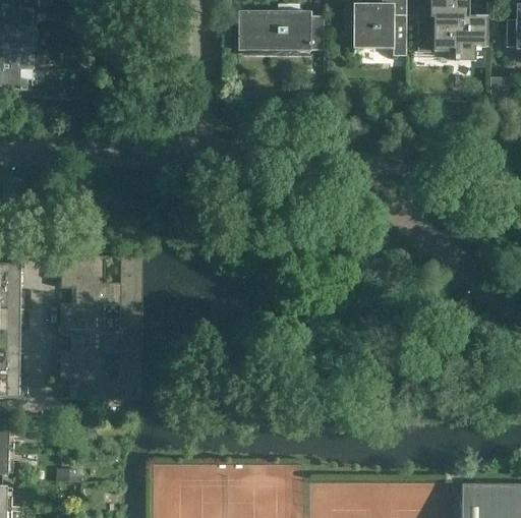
[(33,8),(32,0),(0,0),(0,8),(21,8),(33,8)]
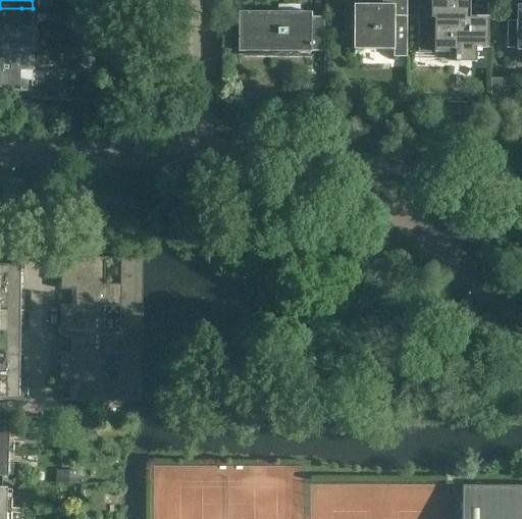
[(470,12),(470,0),(431,0),(431,16),(434,16),(434,20),(418,20),(418,22),(419,22),(419,49),(435,50),(452,50),(452,59),(471,59),(471,46),(486,47),(486,48),(488,48),(488,12),(470,12)]
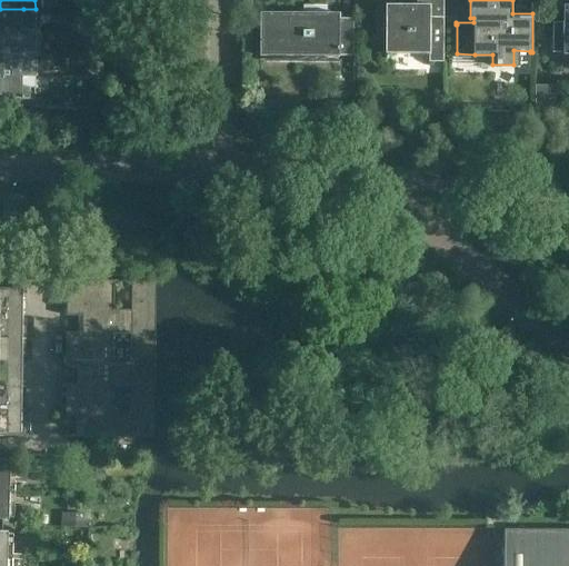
[(443,60),(443,15),(430,15),(430,3),(386,2),(386,51),(429,52),(429,60),(443,60)]
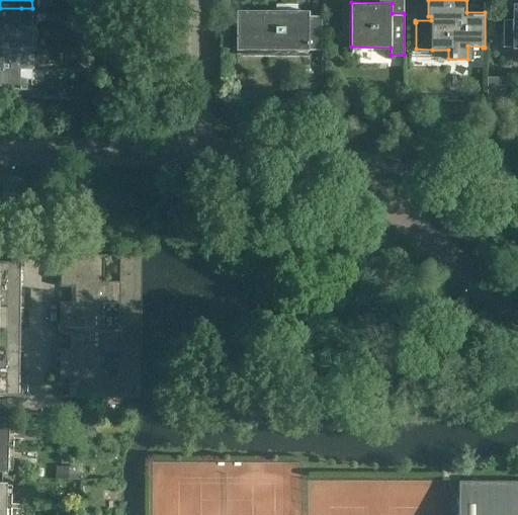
[(26,29),(25,17),(21,17),(21,8),(0,8),(0,28),(20,28),(20,38),(30,38),(30,29),(26,29)]
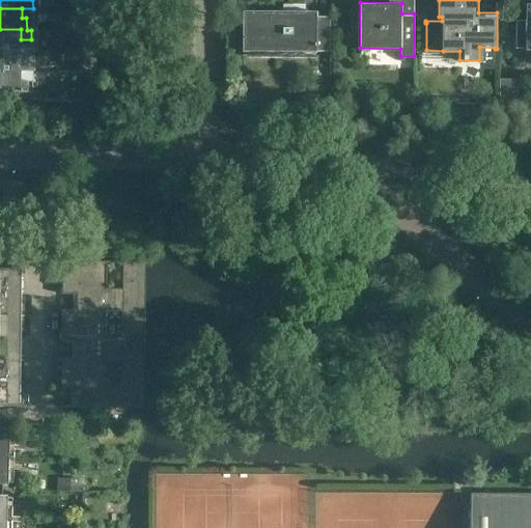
[(330,50),(330,15),(317,15),(317,10),(243,10),(243,50),(330,50)]
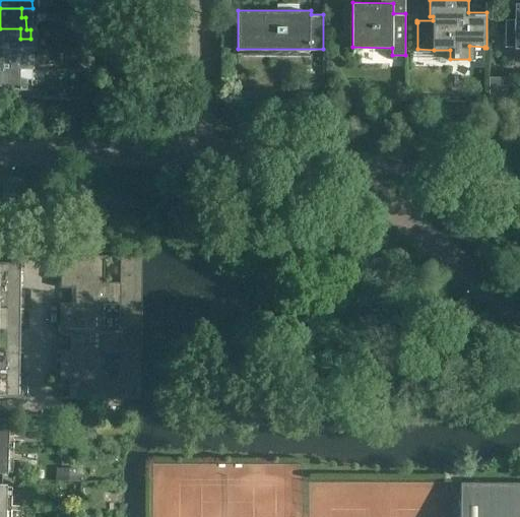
[(30,59),(30,39),(20,39),(20,28),(0,28),(0,49),(20,49),(21,59),(26,59),(30,59)]
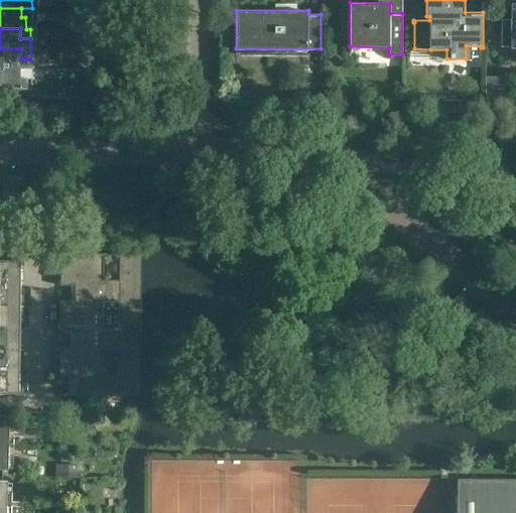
[(26,70),(26,58),(21,58),(20,48),(0,48),(0,69),(21,69),(21,79),(26,79),(31,79),(30,70),(26,70)]
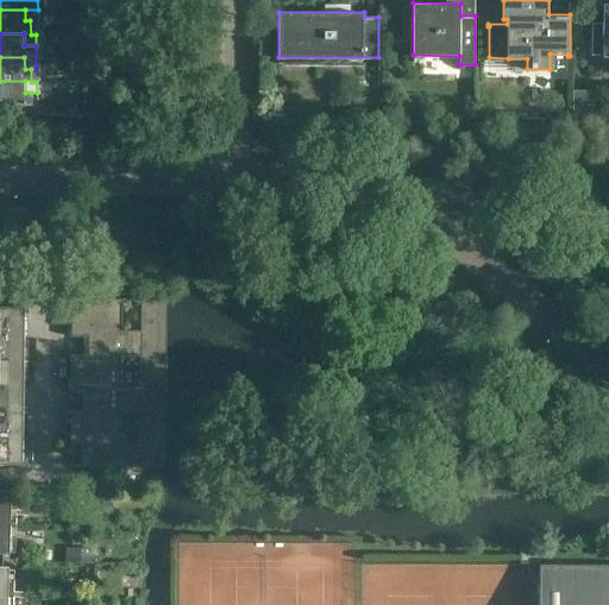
[(0,106),(31,106),(31,93),(25,93),(25,81),(0,81),(0,106)]
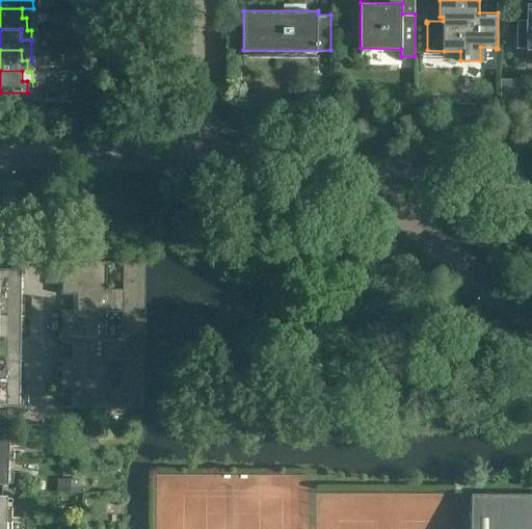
[(141,293),(141,261),(62,259),(62,292),(77,293),(141,293)]
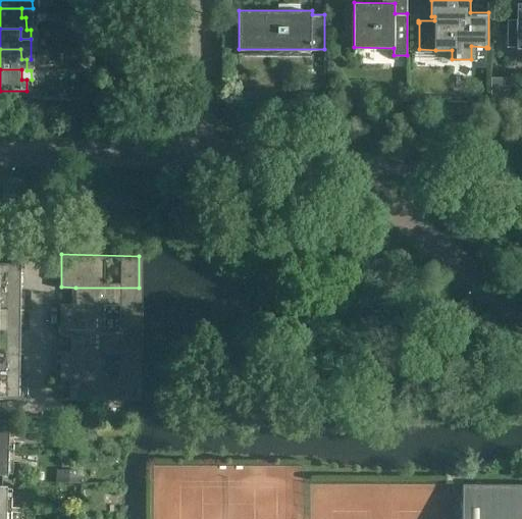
[(0,284),(20,286),(21,263),(0,262),(0,284)]
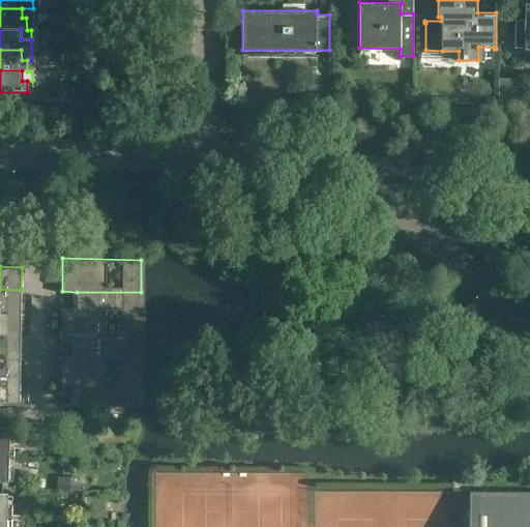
[(0,312),(21,312),(21,290),(0,289),(0,312)]
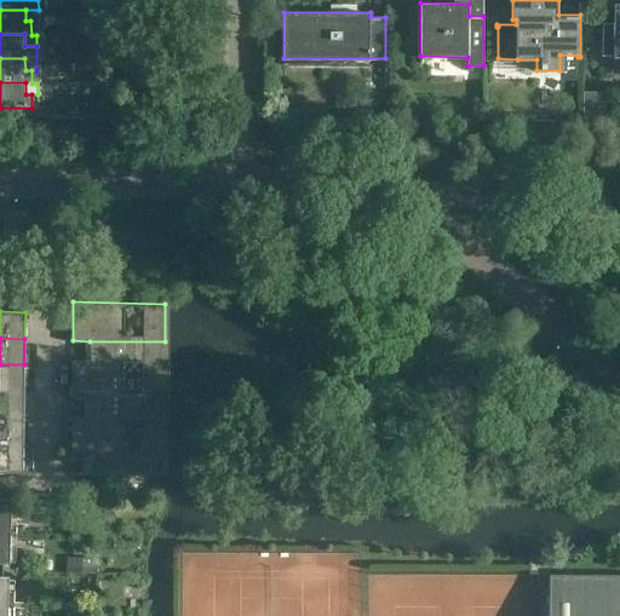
[(164,415),(165,341),(90,341),(90,358),(73,358),(72,397),(90,397),(89,415),(164,415)]
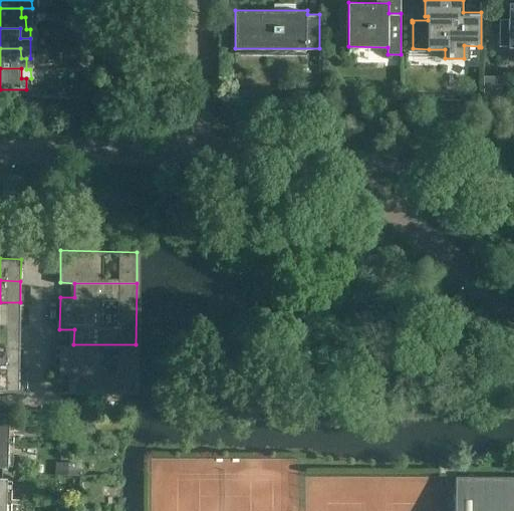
[(0,323),(20,324),(20,302),(0,302),(0,323)]
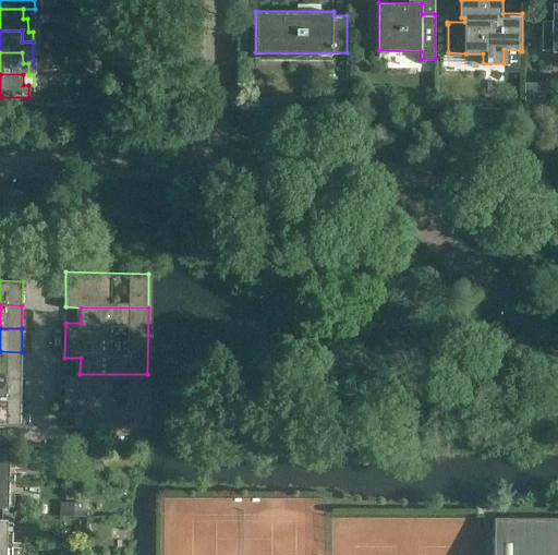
[(22,352),(0,351),(0,375),(22,376),(22,352)]
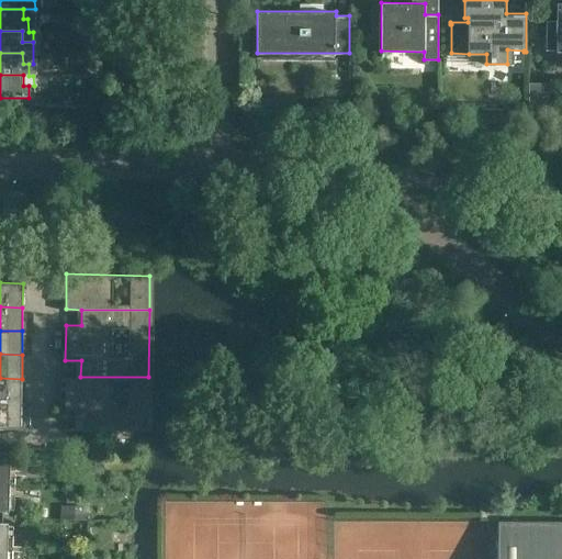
[(148,377),(80,377),(65,376),(65,411),(80,411),(80,427),(64,427),(64,428),(147,431),(148,377)]
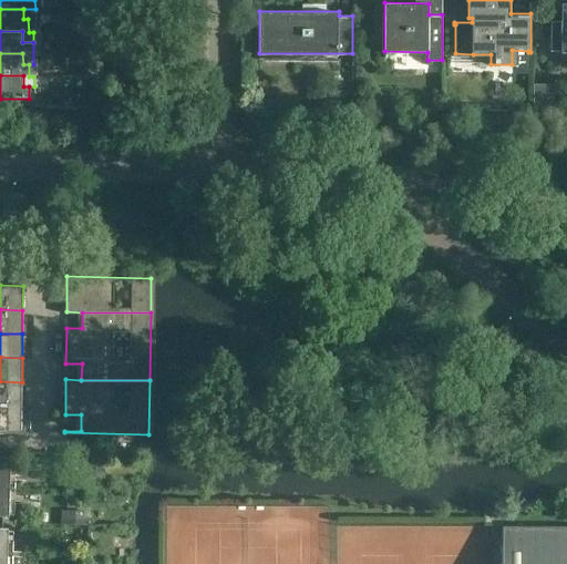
[(22,382),(0,381),(0,404),(21,406),(22,382)]
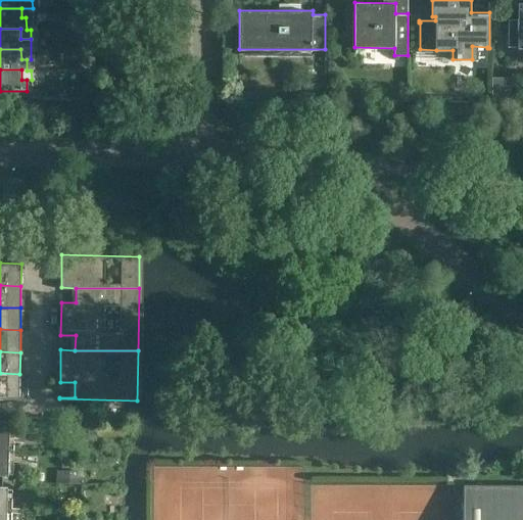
[(0,398),(19,398),(19,374),(0,373),(0,398)]
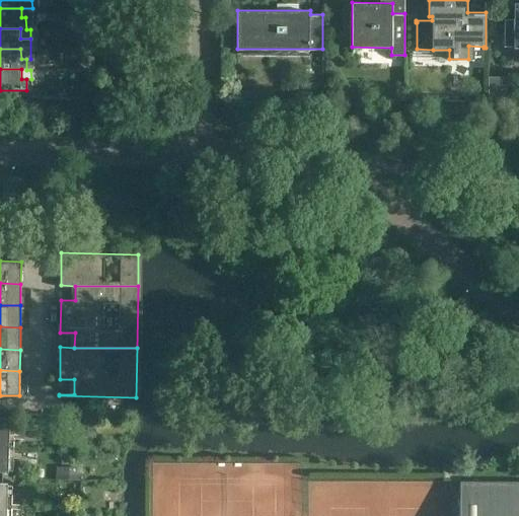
[(0,444),(7,445),(7,431),(11,431),(11,419),(0,419),(0,444)]
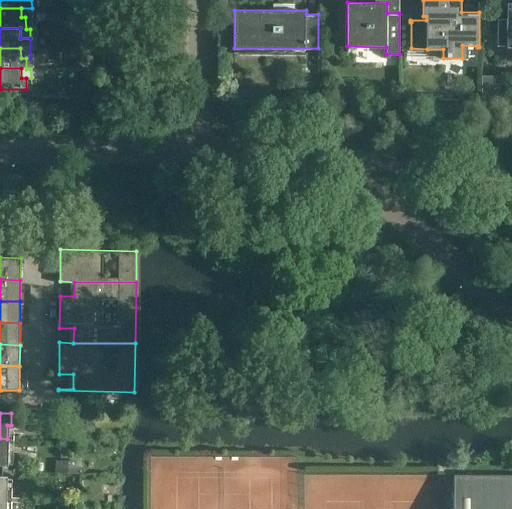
[(6,453),(7,439),(0,438),(0,464),(10,465),(10,453),(6,453)]
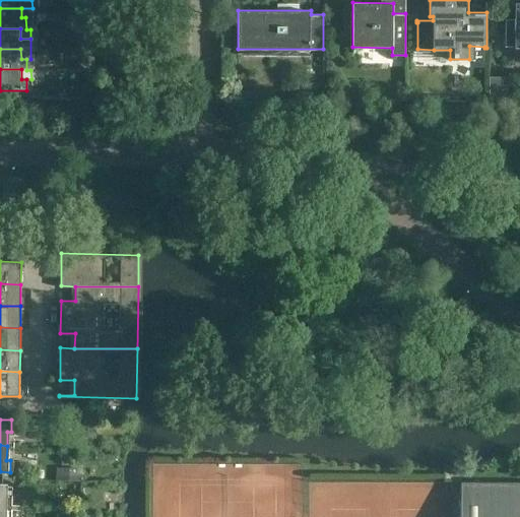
[(80,494),(80,479),(59,479),(59,494),(80,494)]
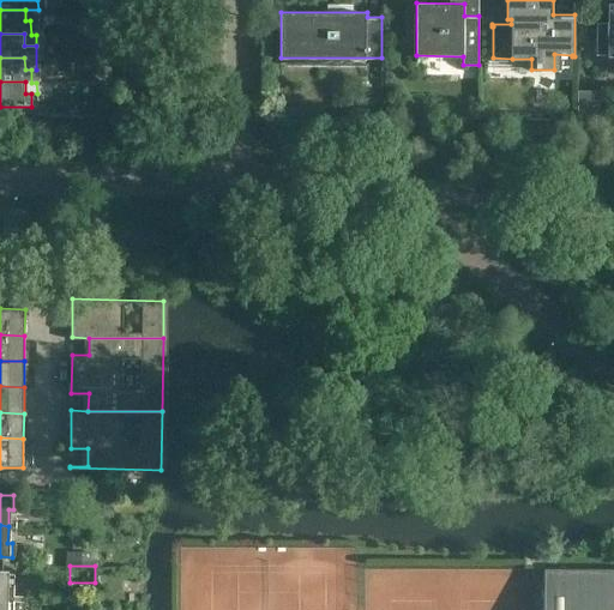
[(613,609),(613,568),(545,568),(543,609),(613,609)]
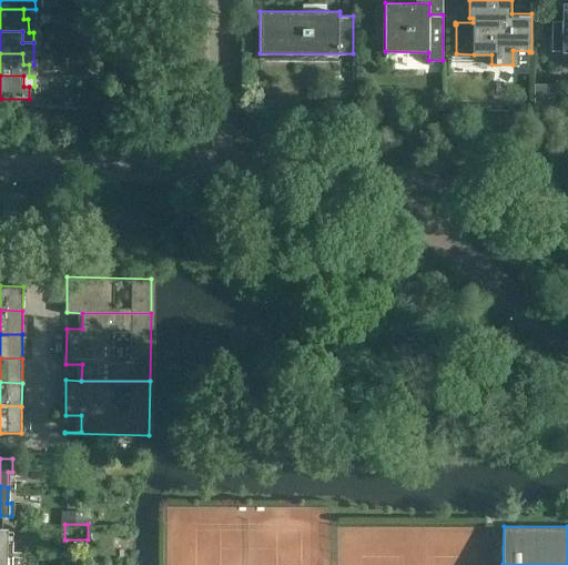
[(0,556),(6,557),(6,542),(10,542),(10,528),(0,527),(0,556)]
